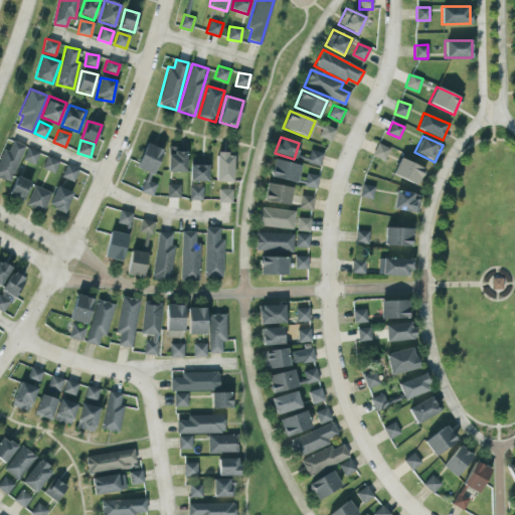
[(25,146),(12,141),(8,151),(3,149),(0,156),(0,177),(10,182),(25,146)]
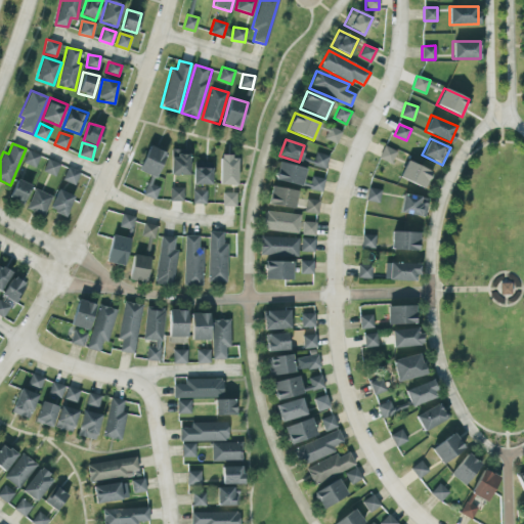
[(155,178),(166,153),(148,145),(137,170),(155,178)]
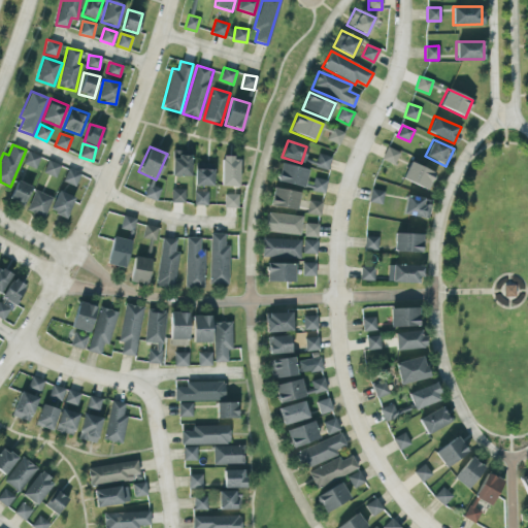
[(399,152),(387,147),(382,160),(394,165),(399,152)]
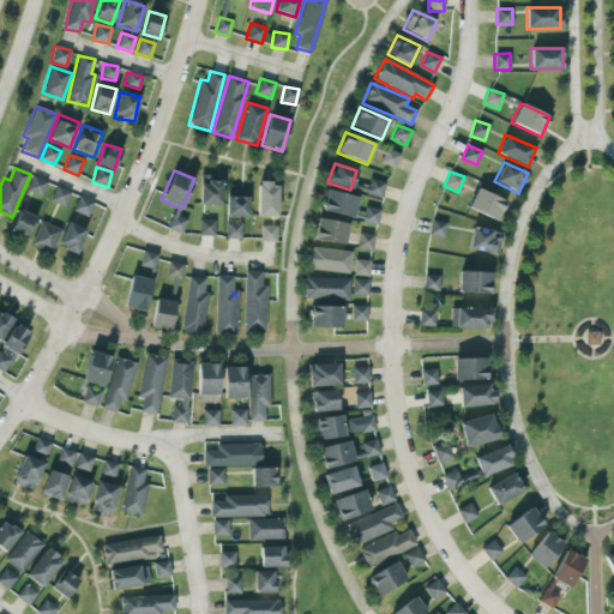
[(199,204),(221,205),(221,175),(200,175),(199,204)]
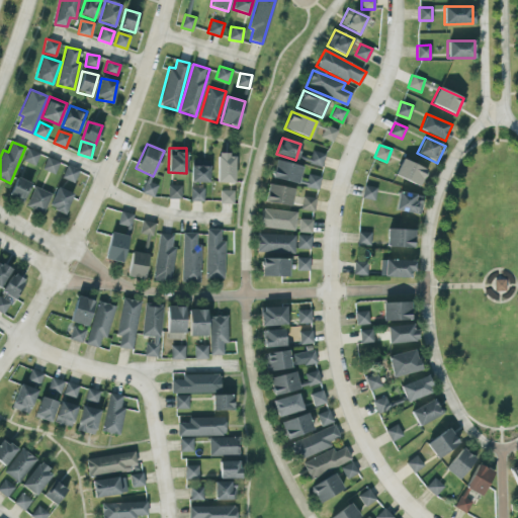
[(39,153),(27,149),(22,161),(34,165),(39,153)]
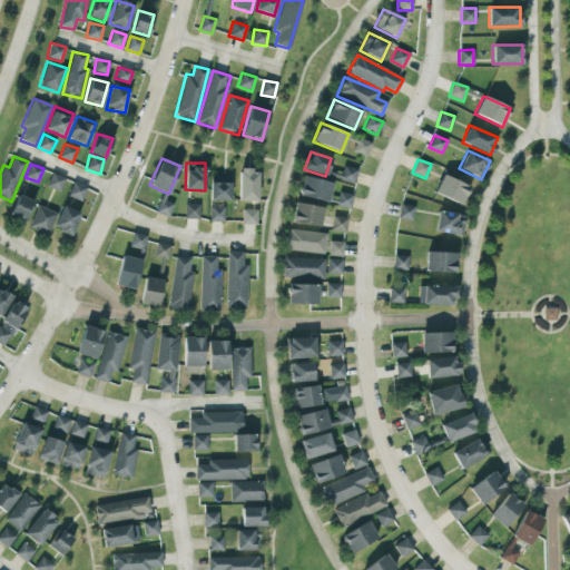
[(357,169),(343,166),(340,180),(353,184),(357,169)]
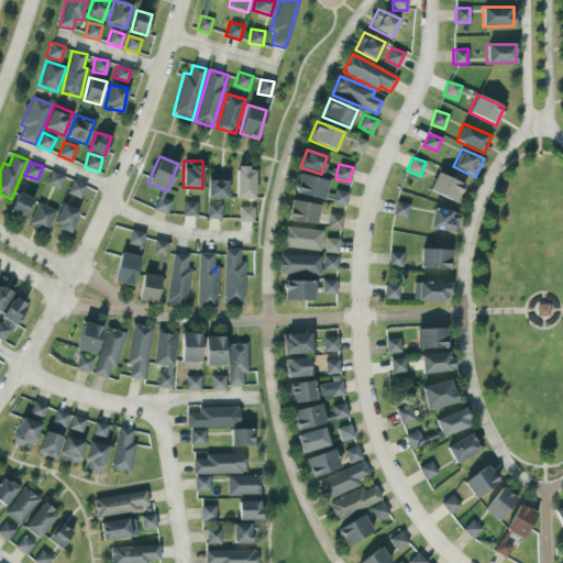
[(235,199),(254,199),(254,167),(235,167),(235,199)]
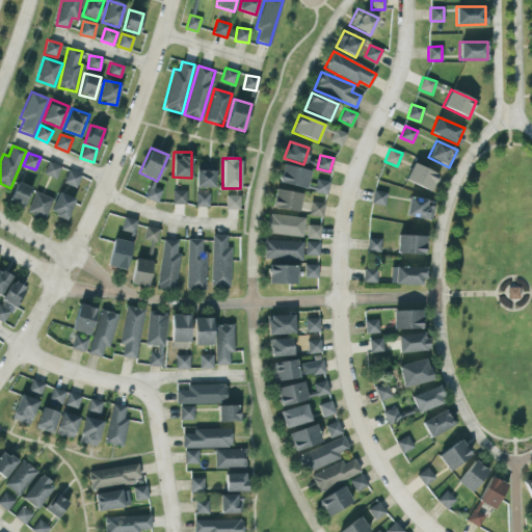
[(56,179),(60,166),(48,161),(44,175),(56,179)]
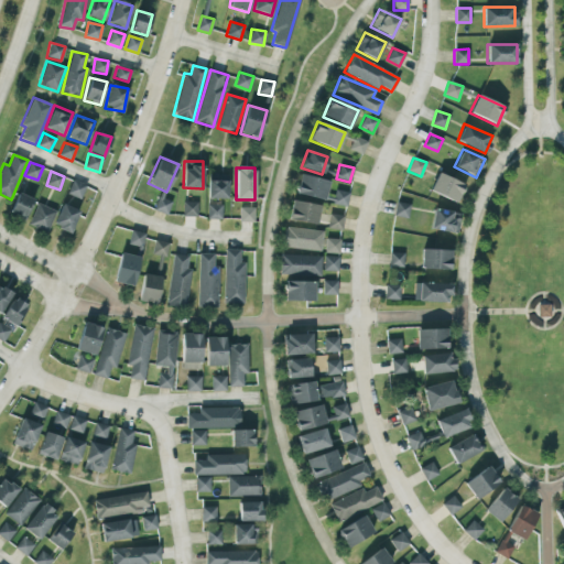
[(227,199),(228,175),(208,173),(207,198),(227,199)]
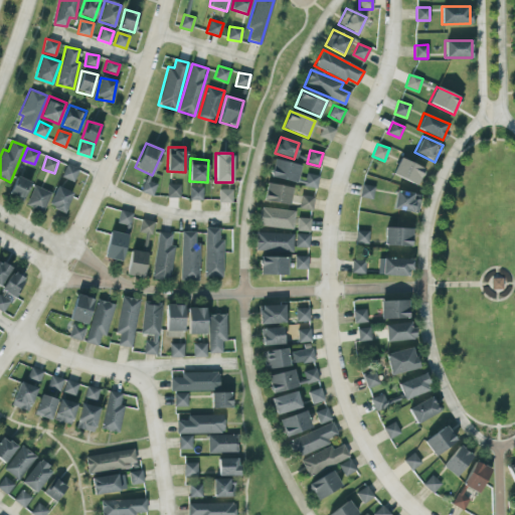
[(300,166),(274,158),(269,176),(296,183),(300,166)]
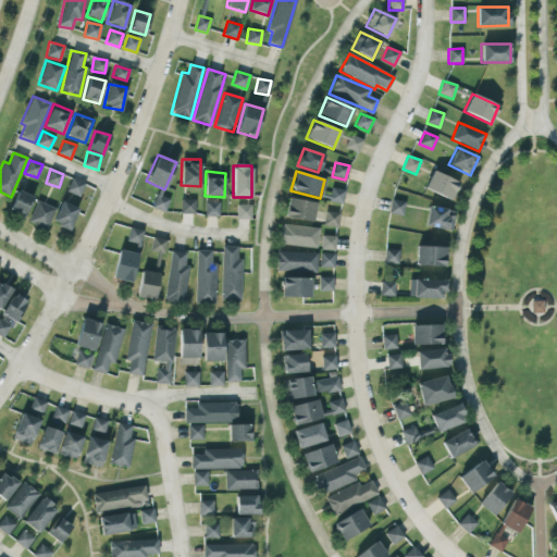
[(424,190),(452,199),(458,181),(431,172),(424,190)]
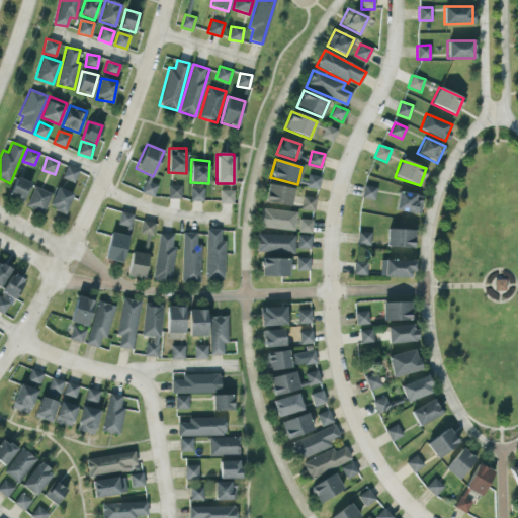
[(74,183),(80,171),(67,165),(61,177),(74,183)]
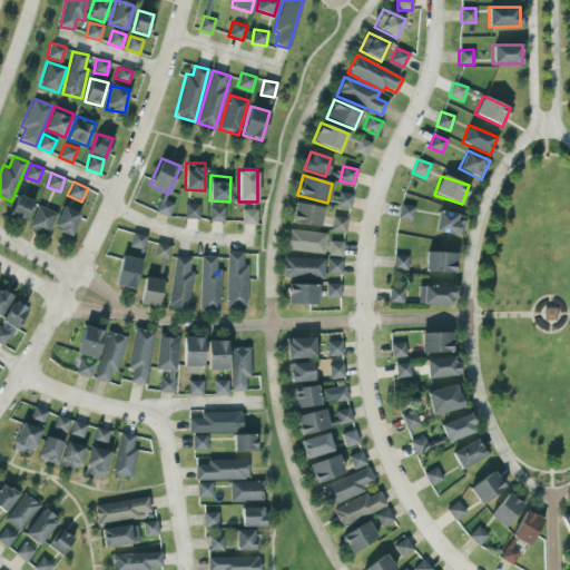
[(336,206),(350,208),(352,195),(338,192),(336,206)]
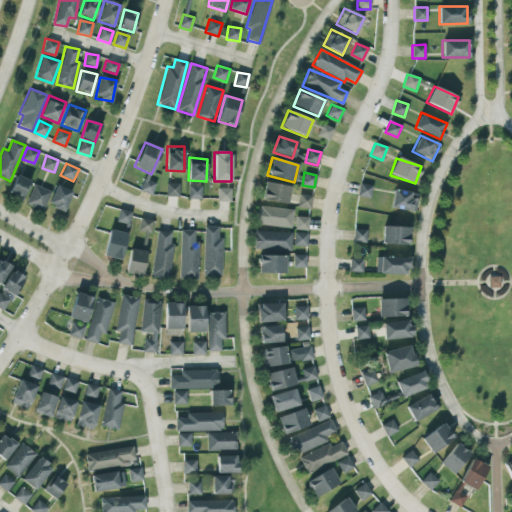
[(8,196),(23,200),(29,180),(14,175),(8,196)]
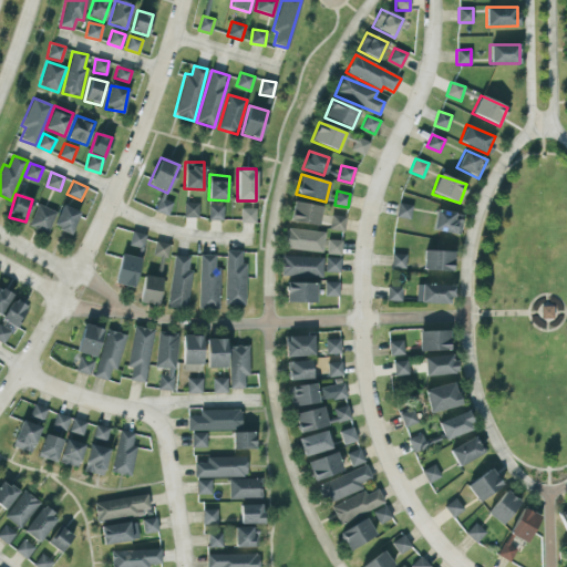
[(155,213),(168,215),(172,202),(157,199),(155,213)]
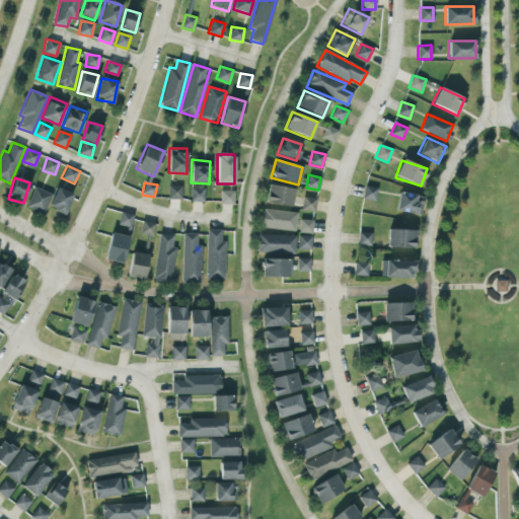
[(293,189),(268,184),(265,202),(291,207),(293,189)]
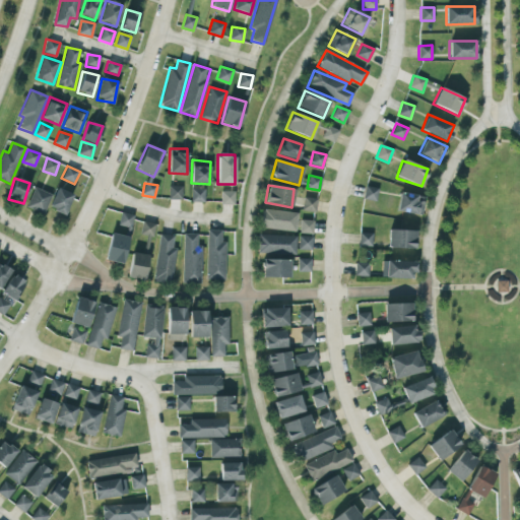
[(182,200),(182,186),(169,186),(168,199),(182,200)]
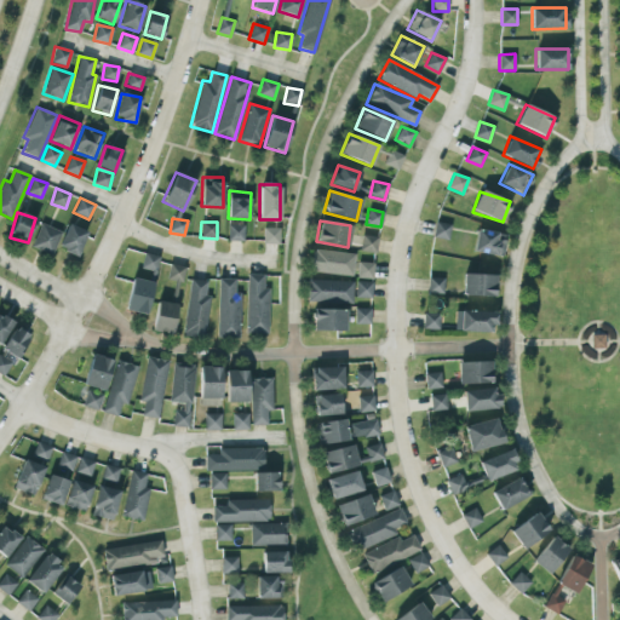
[(51,256),(61,231),(40,223),(30,247),(51,256)]
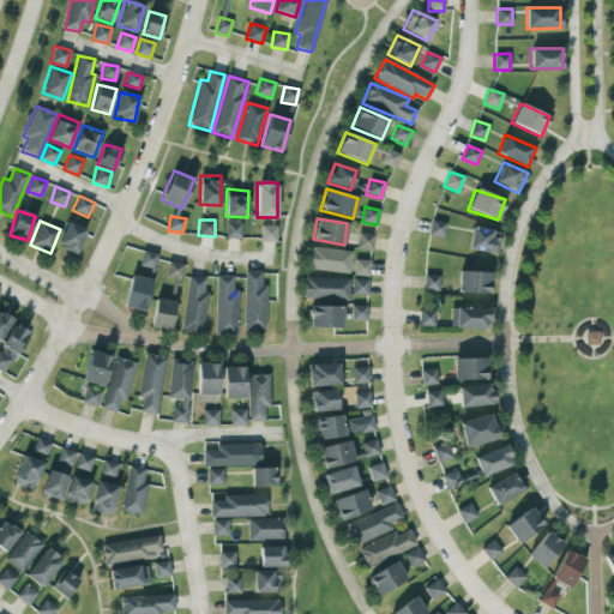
[(76,254),(86,229),(67,221),(56,246),(76,254)]
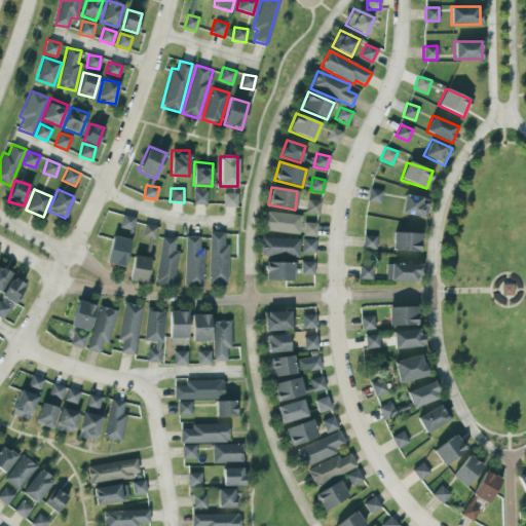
[(380,190),(369,189),(368,200),(379,201),(380,190)]
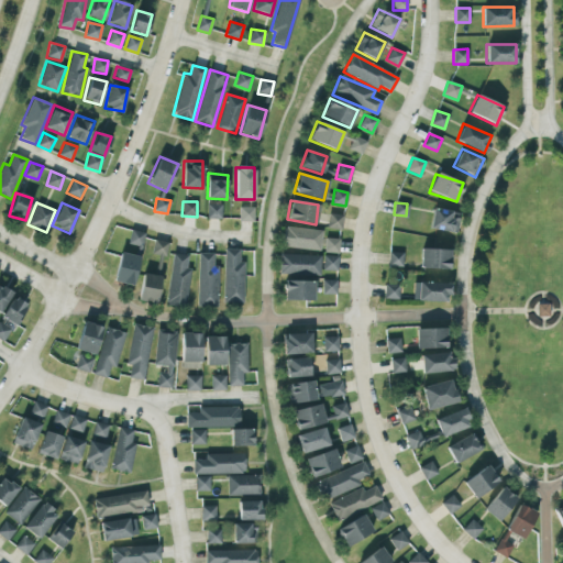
[(221,205),(206,203),(206,219),(221,219),(221,205)]
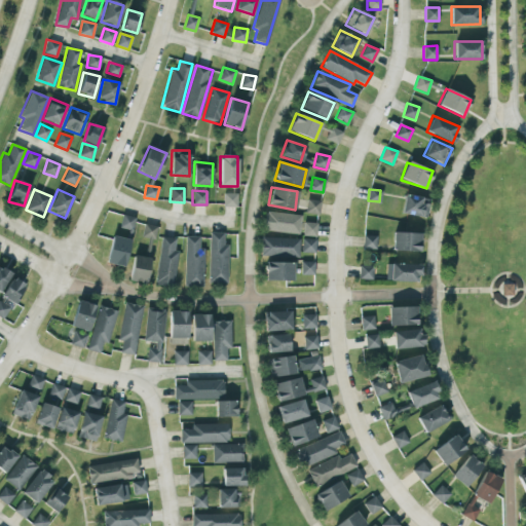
[(237,194),(223,193),(223,207),(236,208),(237,194)]
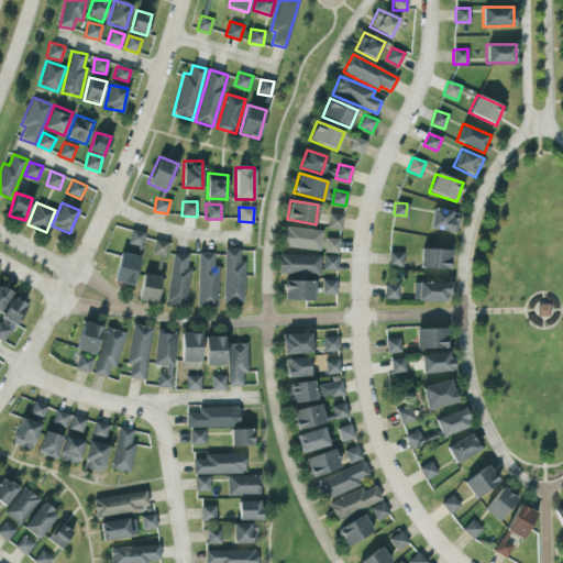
[(460,213),(433,208),(429,228),(456,234),(460,213)]
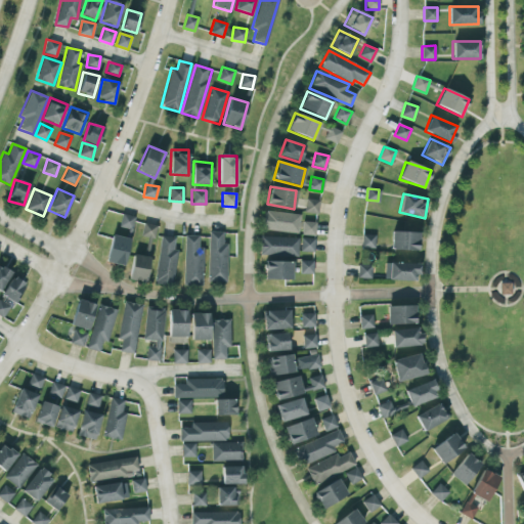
[(317,214),(319,201),(306,198),(304,212),(317,214)]
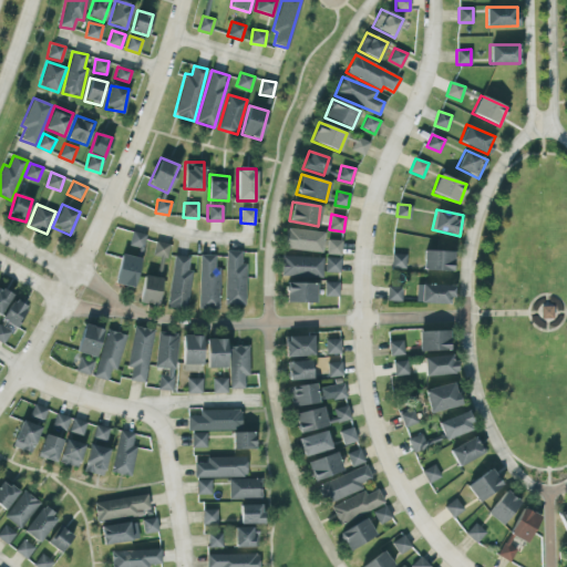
[(325,233),(286,228),(284,248),(322,253),(325,233)]
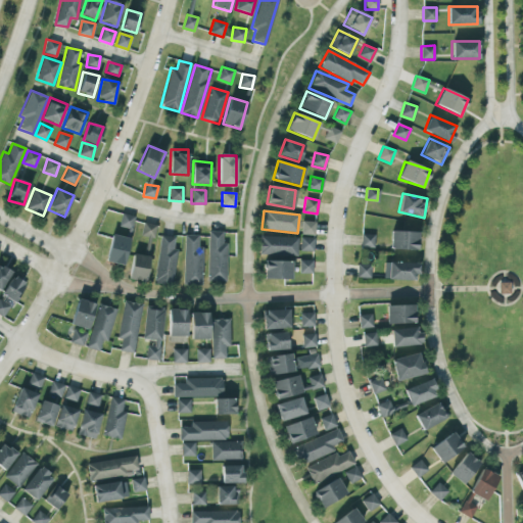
[(134,217),(122,214),(119,227),(131,229),(134,217)]
